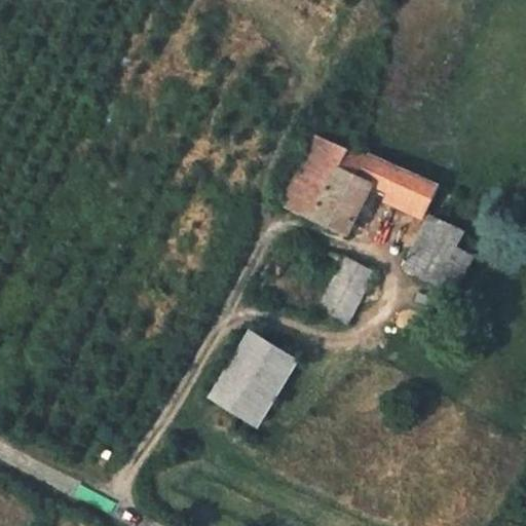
[(331,141),(318,136),(280,204),(289,209),(348,234),(362,208),(354,204),(367,181),(374,184),(390,192),(386,200),(422,218),(425,214),(429,216),(433,210),(427,207),(440,185),(403,168),(402,172),(331,141)]
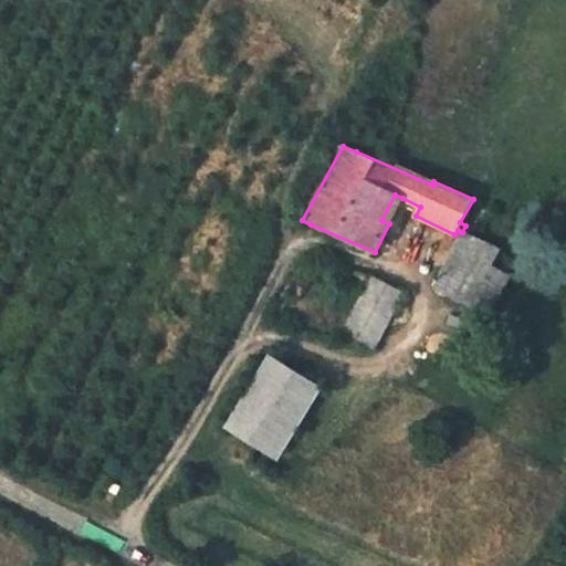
[(389,223),(402,198),(395,195),(381,220),(389,223)]
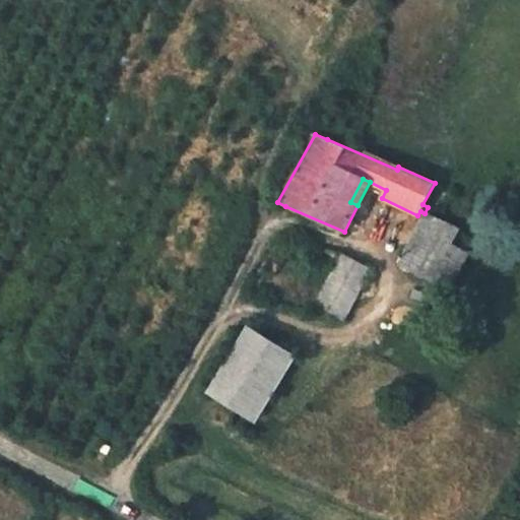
[(425,218),(399,264),(449,289),(469,251),(452,242),(459,228),(457,226),(429,211),(425,218)]
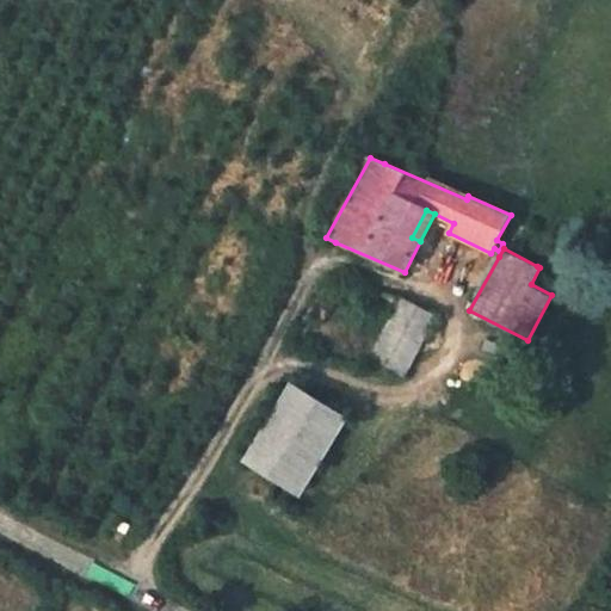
[(370,359),(405,377),(437,316),(401,298),(370,359)]
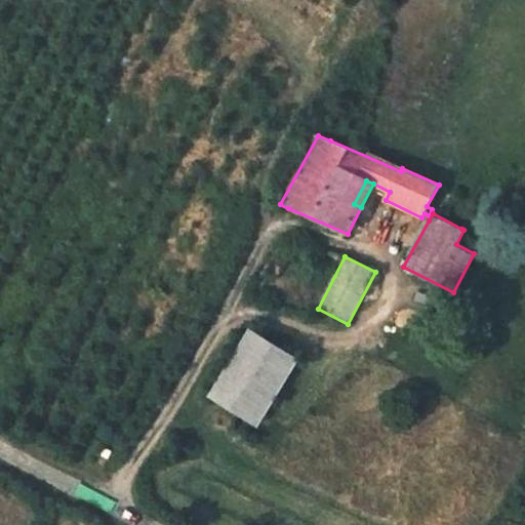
[(299,357),(252,329),(210,396),(256,426),(299,357)]
